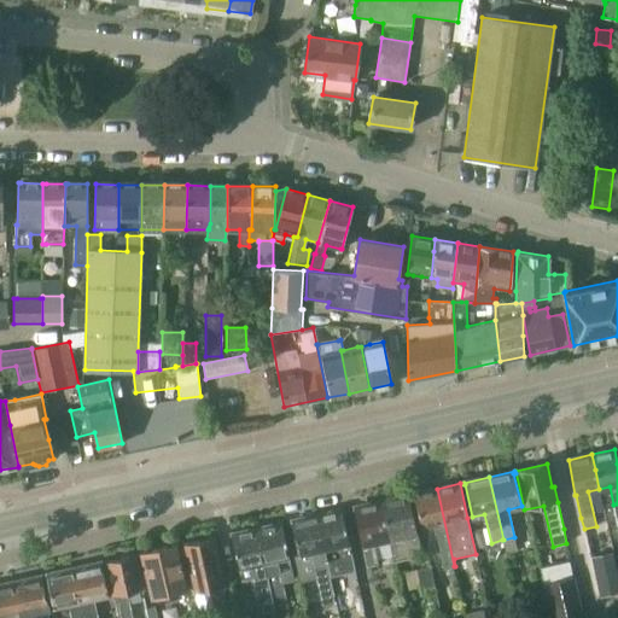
[(433,525),(442,569),(454,566),(437,489),(413,494),(421,528),(433,525)]
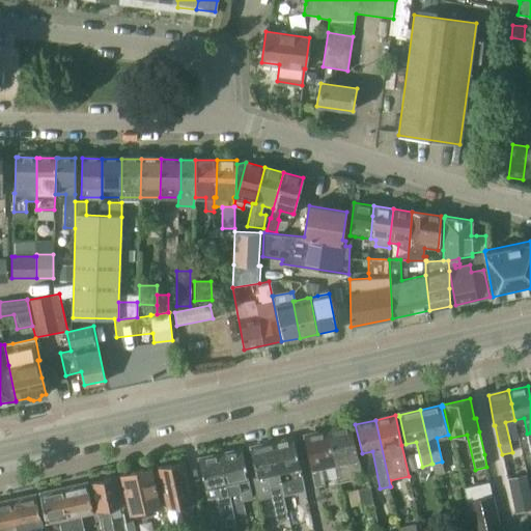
[(328,430),(335,466),(338,482),(362,476),(351,425),(328,430)]
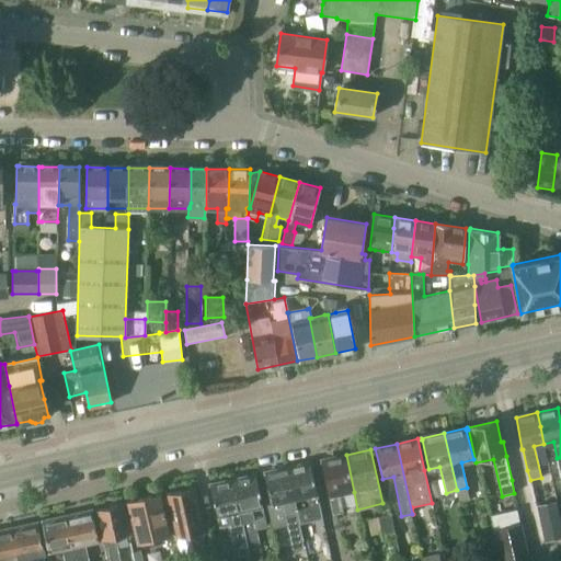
[(346,455),(321,460),(333,514),(335,514),(342,513),(344,512),(340,495),(354,492),(346,455)]
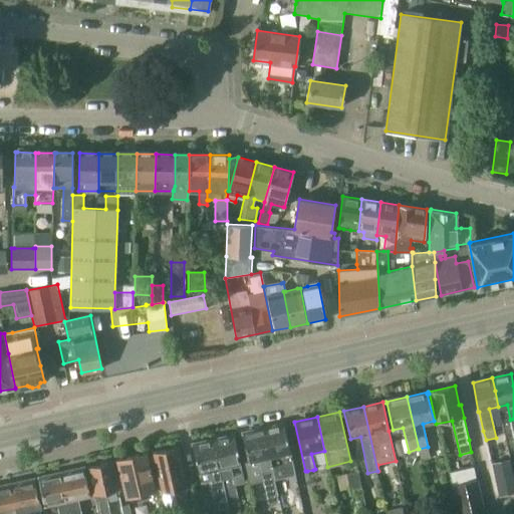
[(284,423),(263,428),(274,479),(295,475),(291,453),(284,423)]
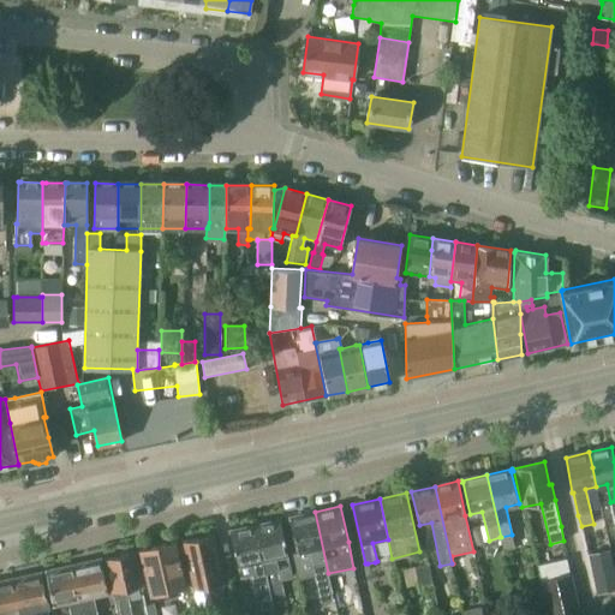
[(290,517),(298,553),(310,550),(321,602),(333,599),(327,573),(328,573),(315,512),(290,517)]
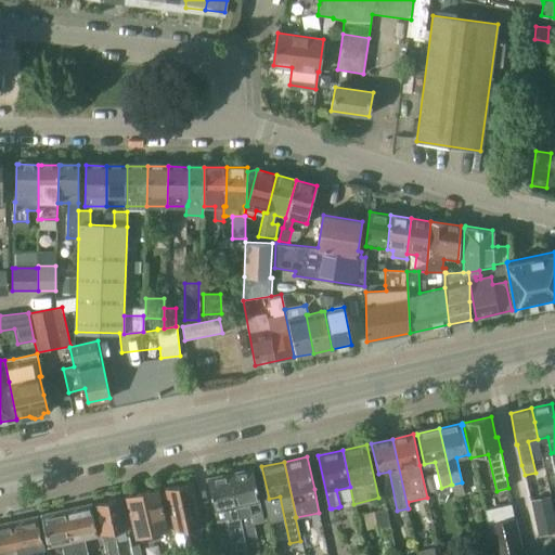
[(260,501),(253,469),(230,474),(243,529),(242,529),(246,547),(258,545),(253,524),(263,521),(259,501),(260,501)]
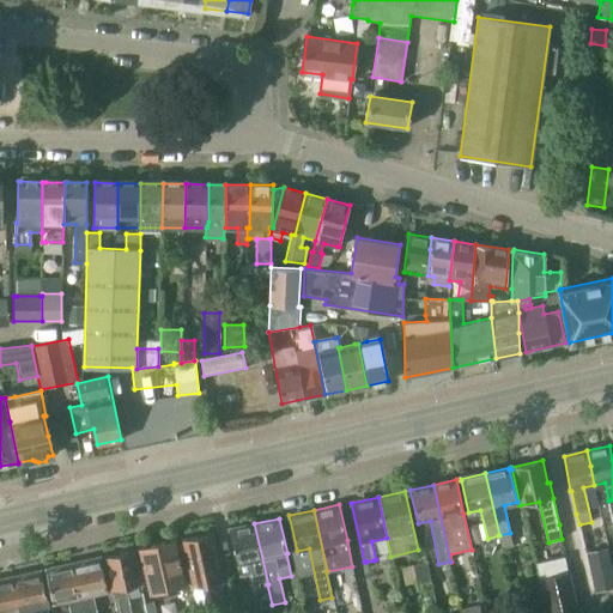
[(254,523),(229,529),(240,576),(252,574),(254,587),(267,584),(268,584),(254,523)]
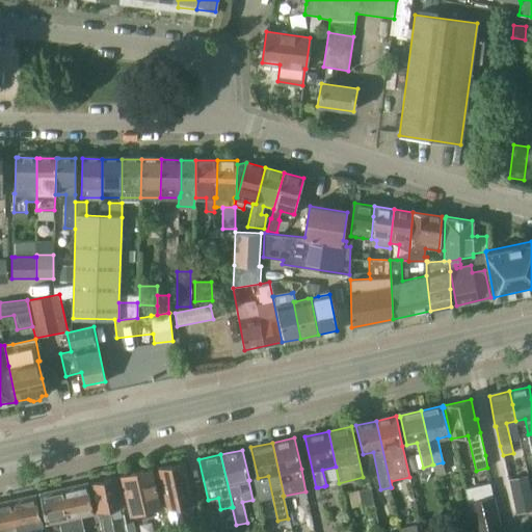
[(181,508),(184,524),(195,521),(192,505),(189,491),(183,462),(158,469),(165,498),(167,510),(181,508)]
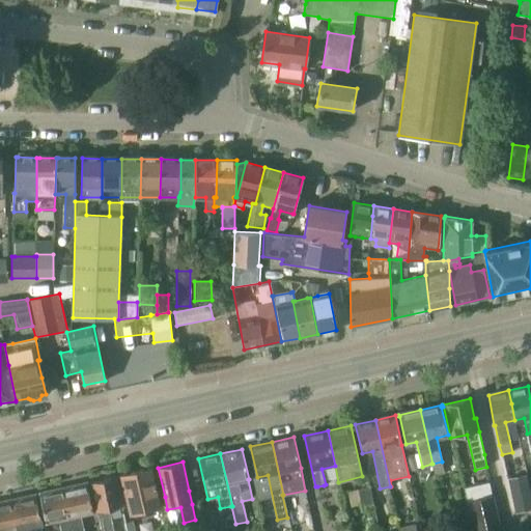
[(444,474),(442,462),(432,464),(431,464),(435,476),(444,474)]
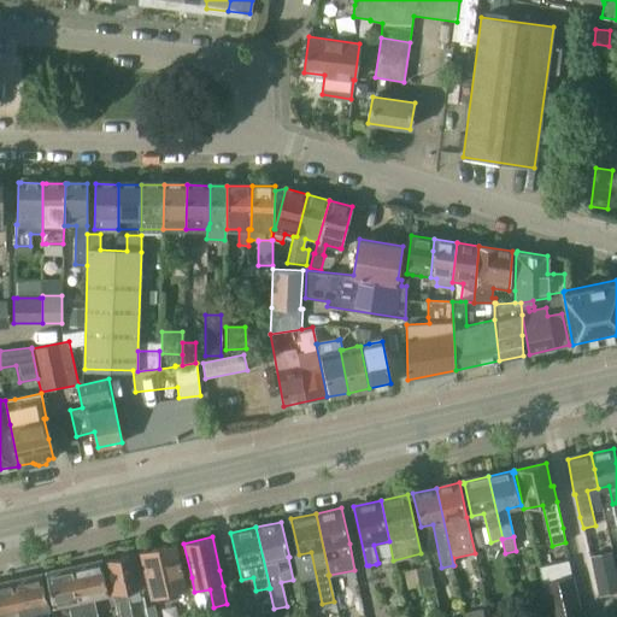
[(147,583),(151,598),(187,589),(183,575),(176,545),(141,553),(147,583)]
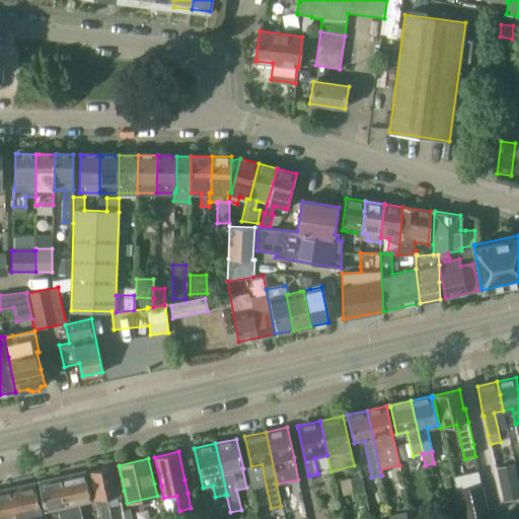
[(99,518),(109,518),(105,498),(120,495),(113,466),(89,472),(95,500),(99,518)]
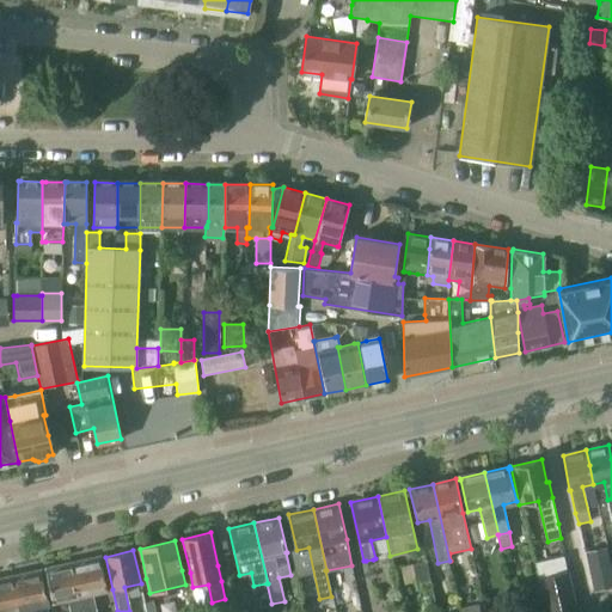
[(565,556),(534,562),(544,611),(571,611),(576,611),(565,556)]
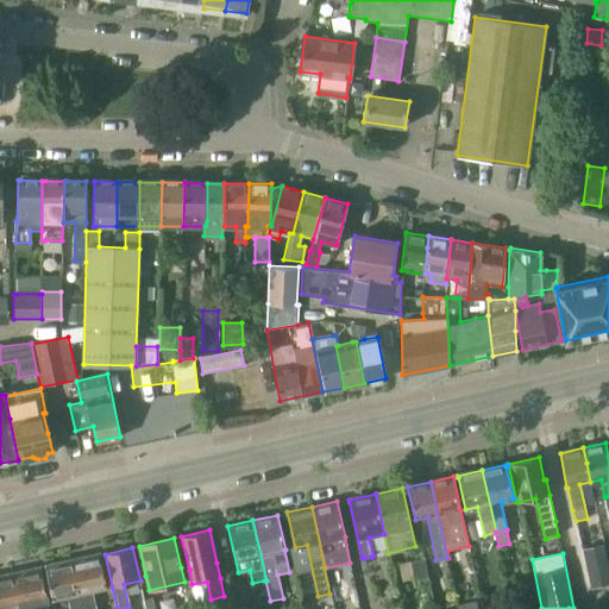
[(83,608),(95,608),(92,591),(107,588),(100,554),(73,560),(83,608)]
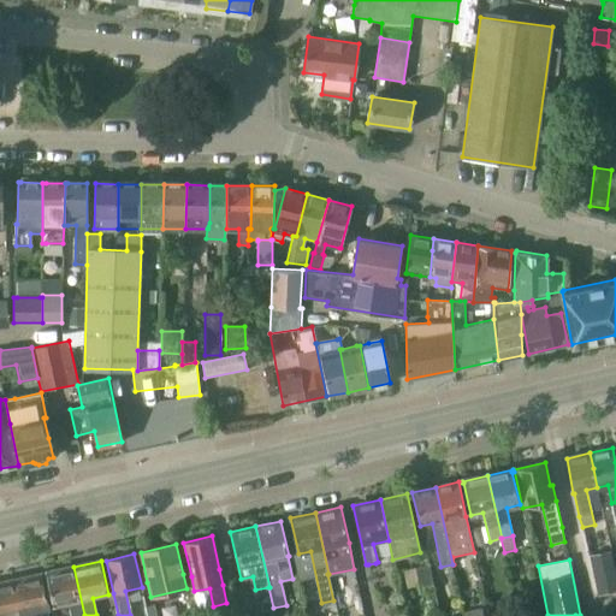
[(414,568),(420,593),(434,590),(428,564),(414,568)]
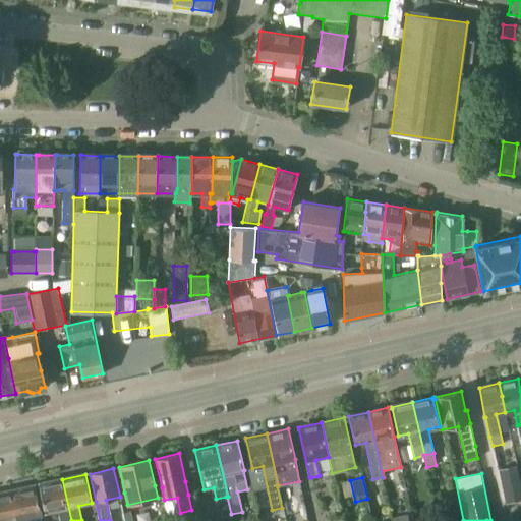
[(59,520),(71,520),(62,479),(39,484),(45,513),(58,510),(59,520)]
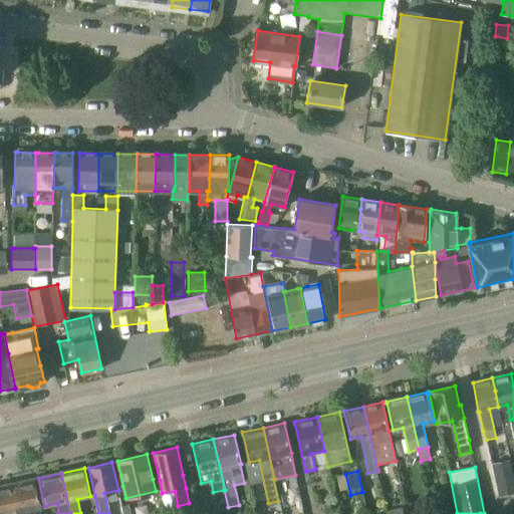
[(34,479),(11,484),(17,513),(40,513),(39,507),(40,507),(34,479)]
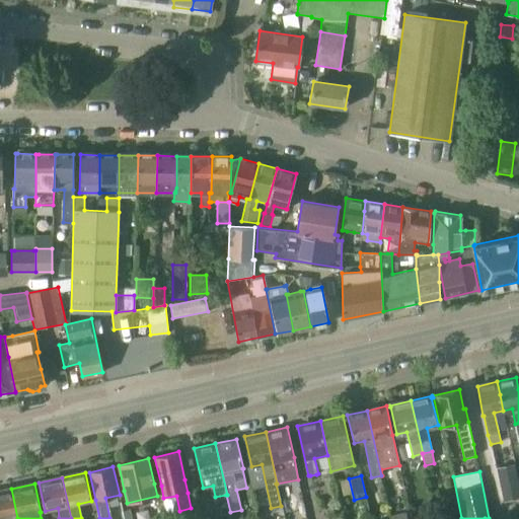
[(507,500),(518,498),(518,488),(506,491),(507,500)]
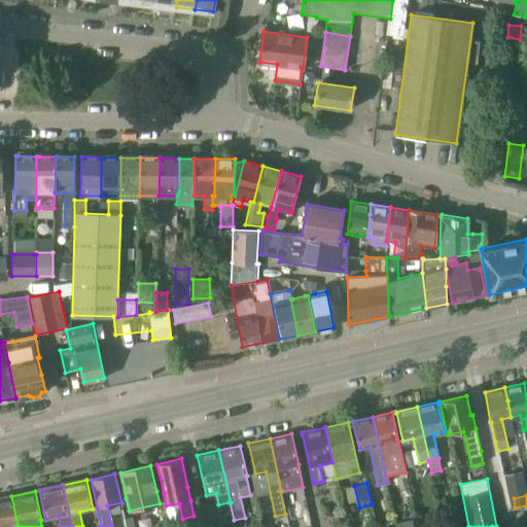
[(0,526),(18,526),(11,496),(0,498),(0,526)]
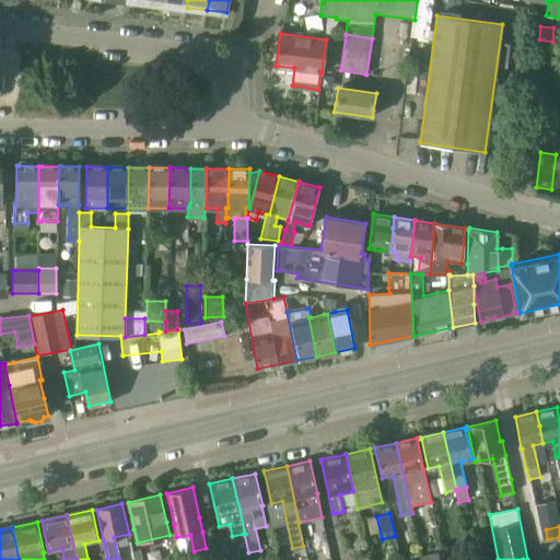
[(208,559),(206,548),(194,551),(195,559),(208,559)]
